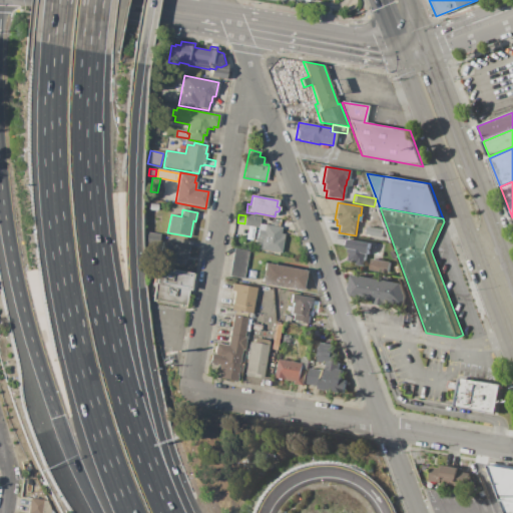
[(258,227),(243,225),(244,223),(245,215),(245,214),(260,217),(259,223),(258,227)]
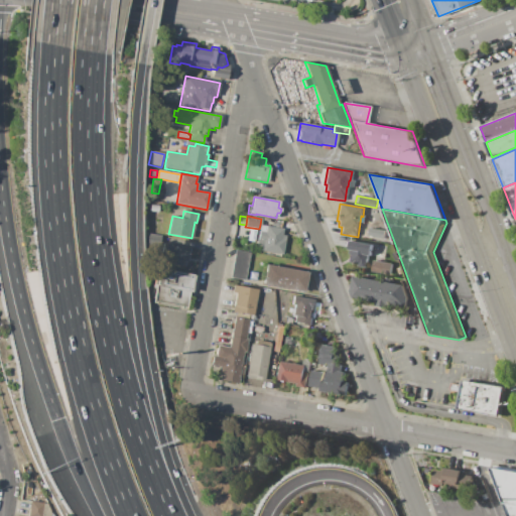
[(284,240),(281,255),(256,250),(259,229),(260,225),(283,229),(281,239),(284,240)]
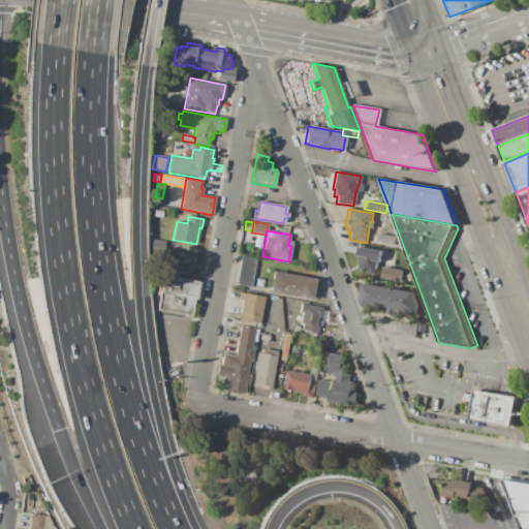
[(379,234),(395,237),(394,245),(377,243),(379,234)]
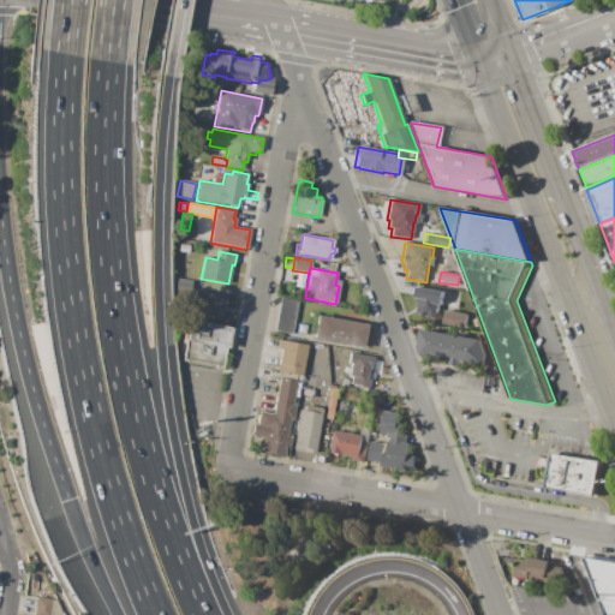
[(177,279),(193,281),(190,297),(175,293),(177,279)]
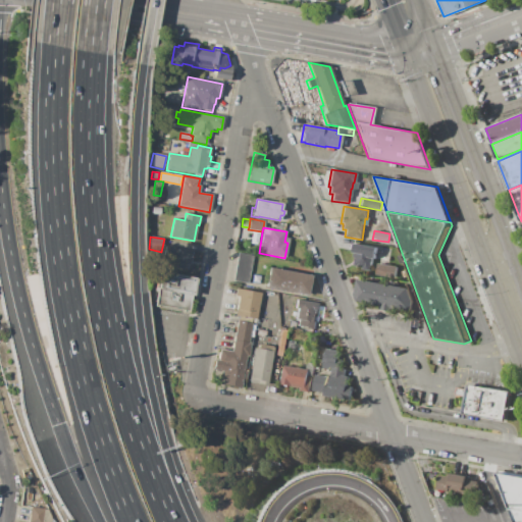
[(355,244),(377,248),(375,259),(373,258),(370,271),(363,270),(363,267),(355,265),(356,258),(354,257),(355,253),(354,253),(355,244)]
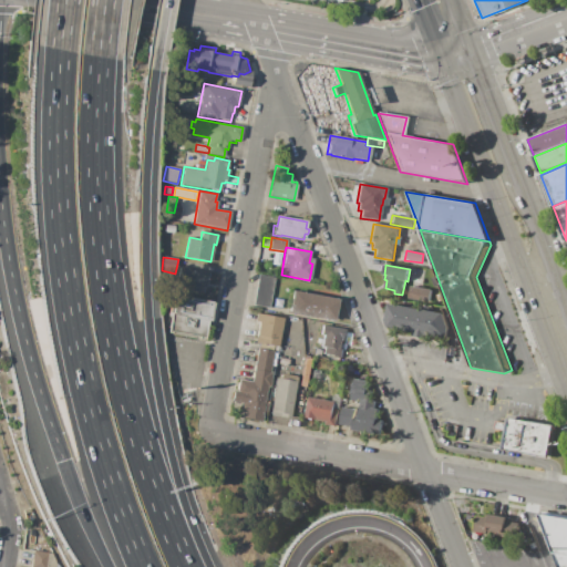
[(208,272),(205,288),(203,288),(202,292),(176,288),(179,267),(208,272)]
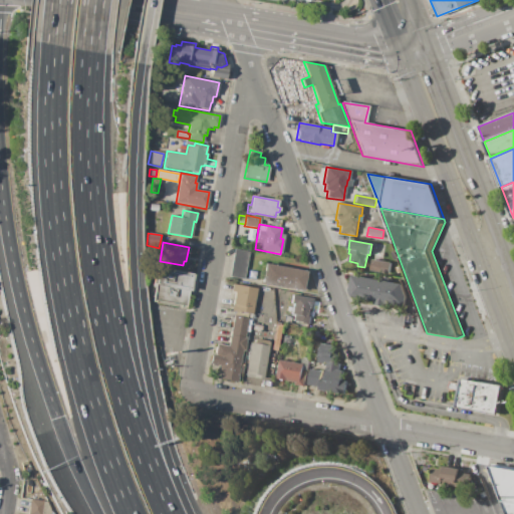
[(234,249),(249,252),(244,279),(229,277),(234,249)]
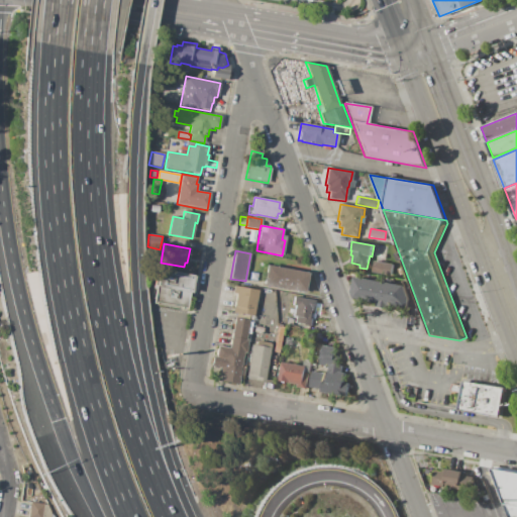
[(394,253),(398,252),(402,264),(398,265),(394,253)]
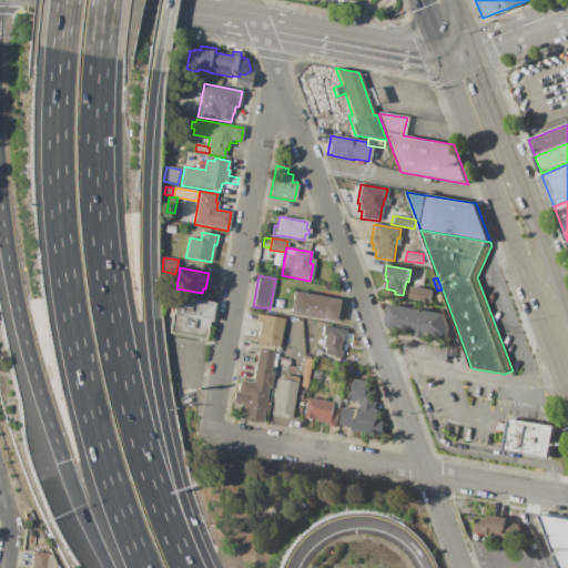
[(412,286),(433,290),(430,303),(409,300),(412,286)]
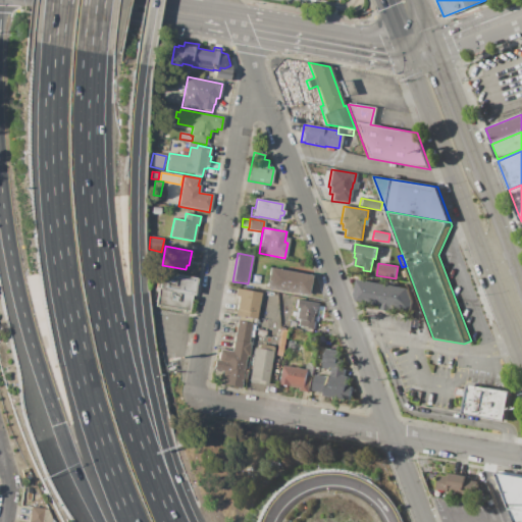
[(269,268),(311,275),(307,296),(265,288),(269,268)]
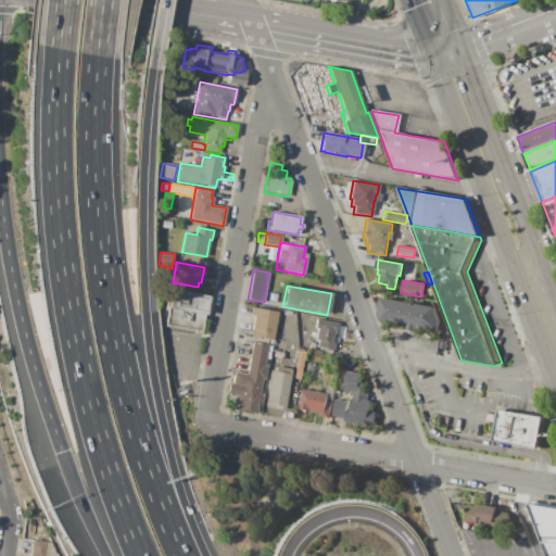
[(428,289),(433,287),(437,294),(431,297),(428,289)]
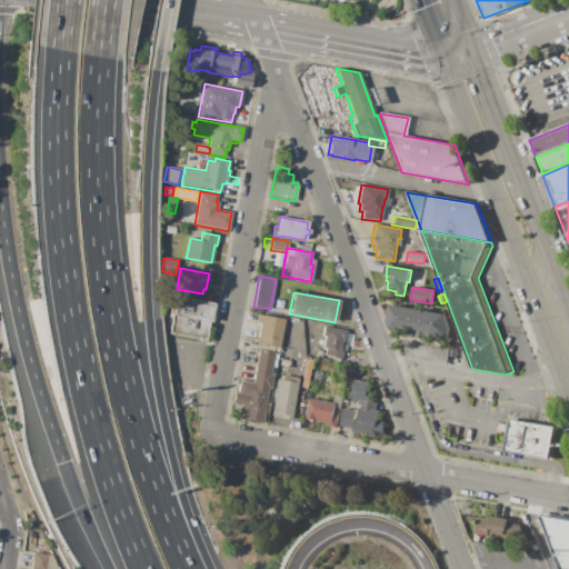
[(213,303),(210,322),(209,322),(206,339),(198,338),(197,340),(169,335),(172,318),(169,317),(173,296),(213,303)]
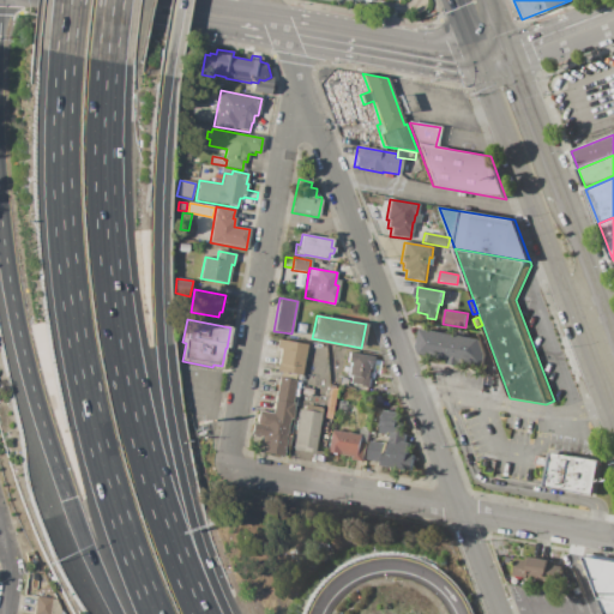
[(422,330),(481,339),(487,354),(485,367),(462,363),(461,367),(446,365),(447,361),(420,356),(419,351),(422,330)]
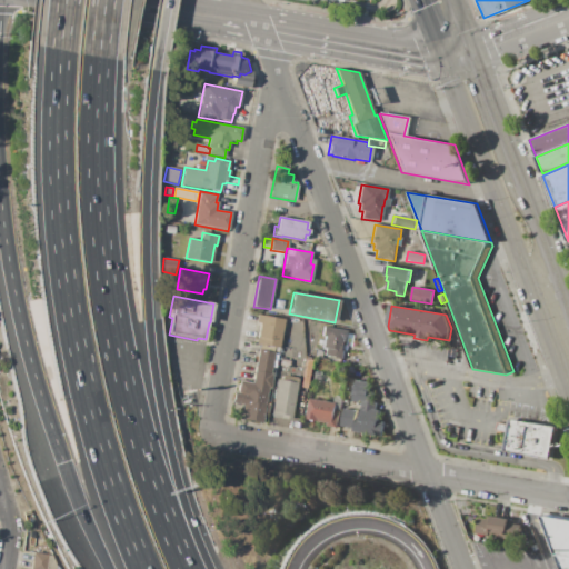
[(257,345),(260,323),(257,323),(258,315),(283,319),(279,348),(257,345)]
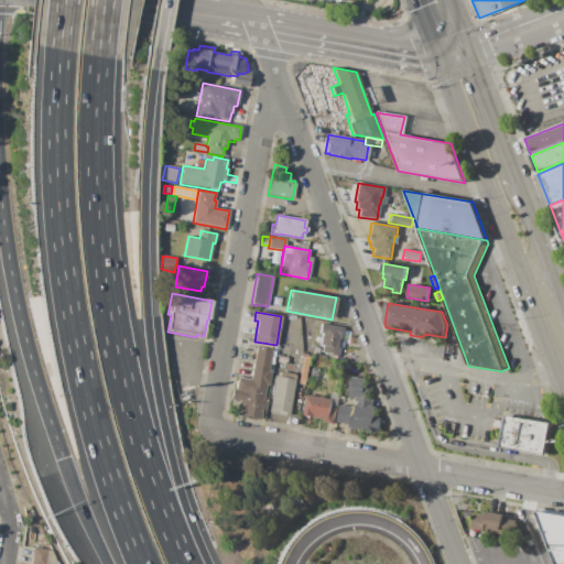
[(344,328),(339,348),(342,348),(340,356),(322,353),(323,346),(320,345),(320,343),(315,342),(315,337),(321,338),(322,334),(318,334),(321,324),(344,328)]
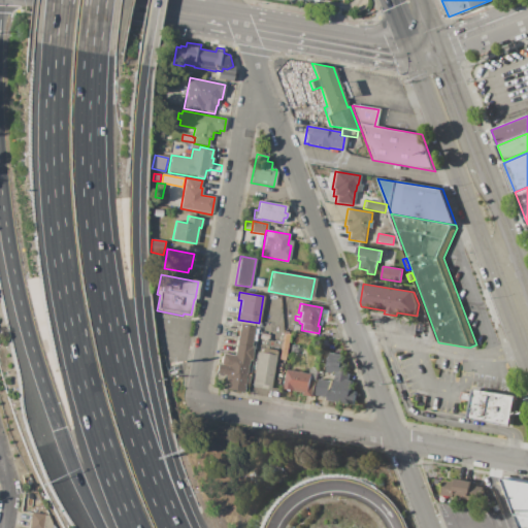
[(240,325),(255,327),(251,347),(253,347),(251,361),(249,361),(244,383),(245,383),(244,392),(226,389),(227,381),(225,381),(226,375),(216,373),(218,364),(221,364),(223,354),(234,356),(240,325)]
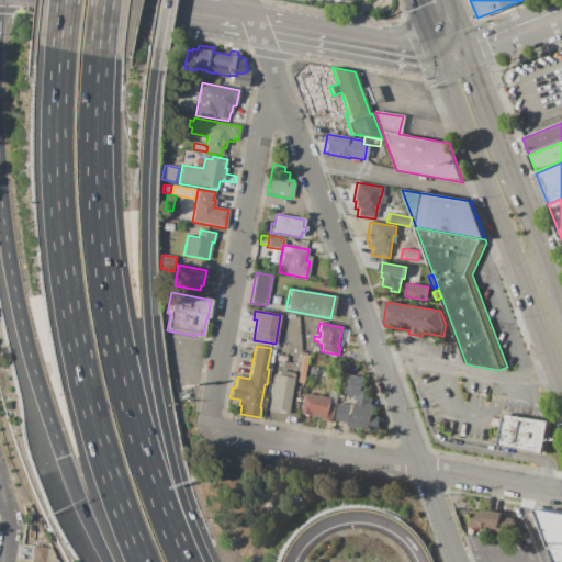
[(277,355),(287,356),(285,363),(276,361),(277,355)]
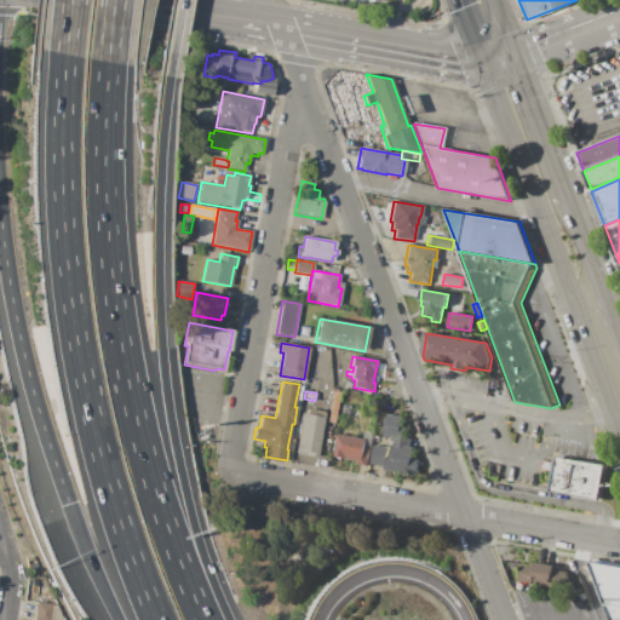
[(343,405),(351,406),(349,417),(340,415),(343,405)]
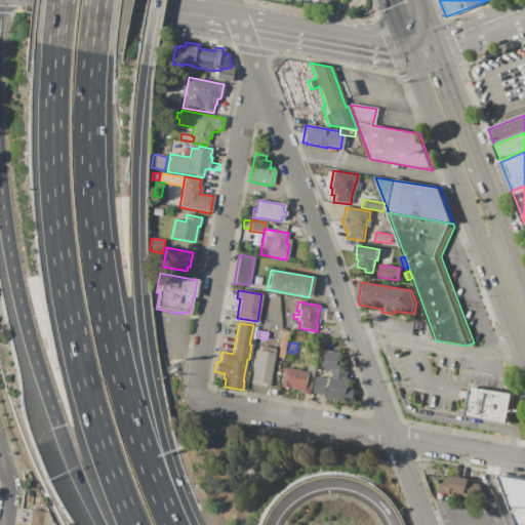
[(259,351),(260,346),(275,349),(275,354),(259,351)]
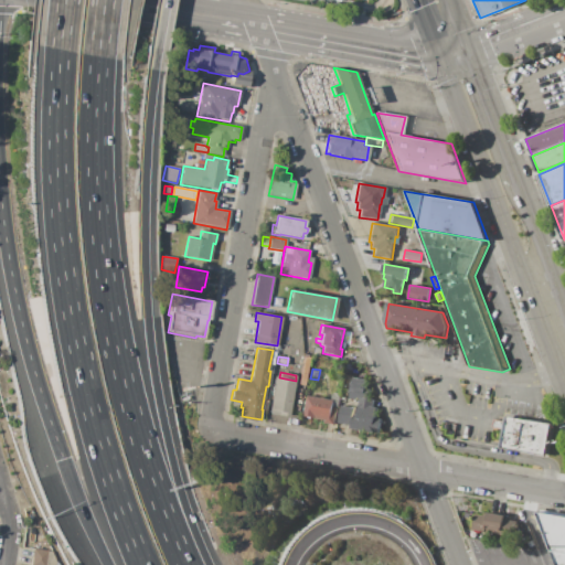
[(353,377),(352,386),(344,385),(347,375),(353,376),(353,377)]
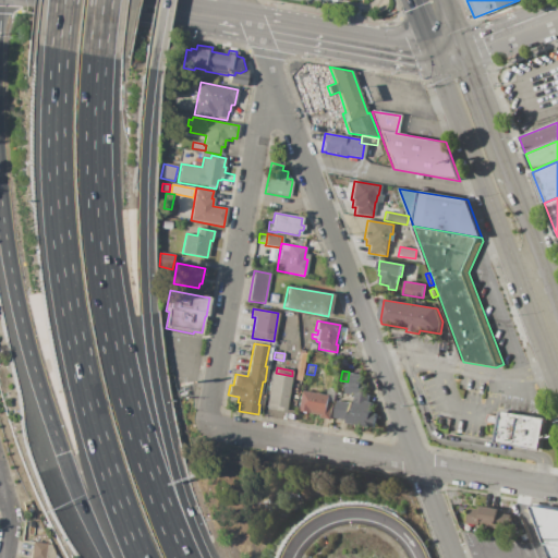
[(271,372),(276,373),(292,376),(286,409),(266,405),(271,372)]
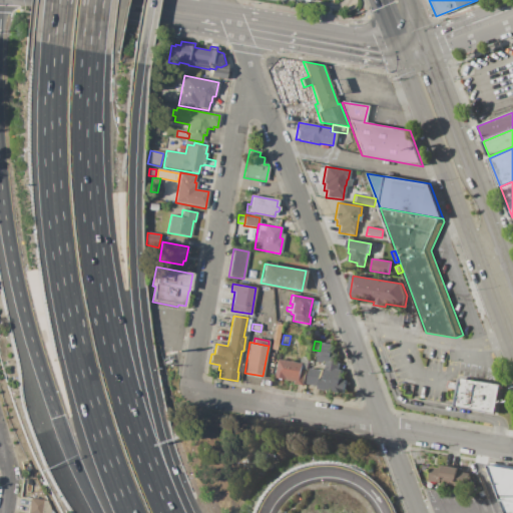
[(311,369),(323,371),(321,378),(324,379),(327,363),(324,362),(324,364),(317,363),(320,351),(321,343),(334,345),(332,353),(337,354),(336,363),(340,364),(339,370),(343,370),(342,379),(347,380),(344,394),(318,389),(319,386),(308,384),(311,369)]
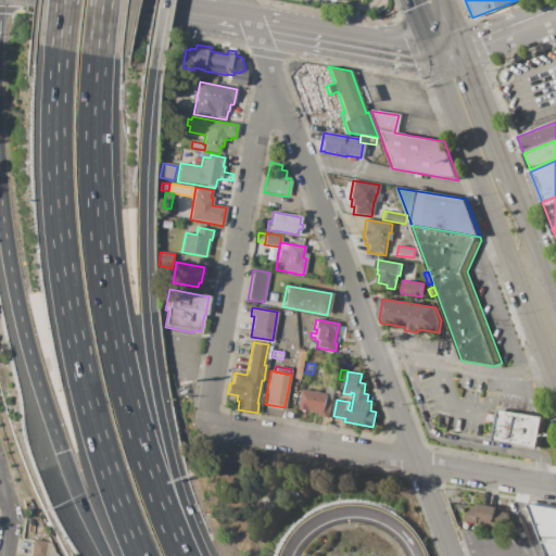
[(303,389),(326,393),(327,387),(328,387),(329,386),(336,387),(331,412),(330,412),(329,418),(319,416),(319,413),(300,409),(303,389)]
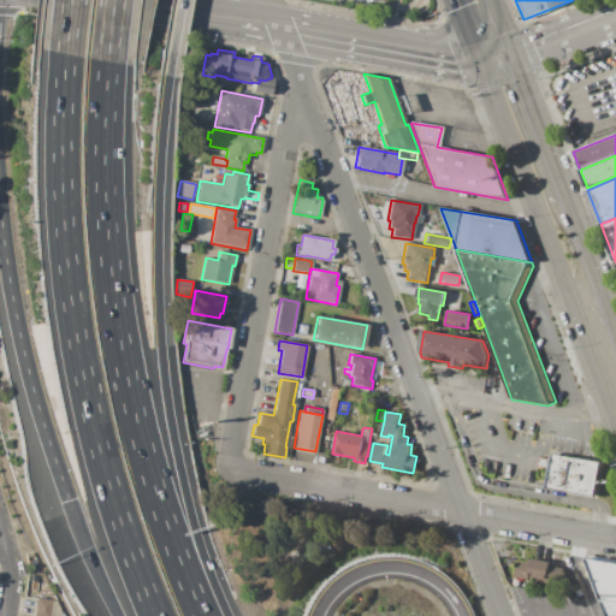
[(552,455),(603,463),(597,498),(546,490),(552,455)]
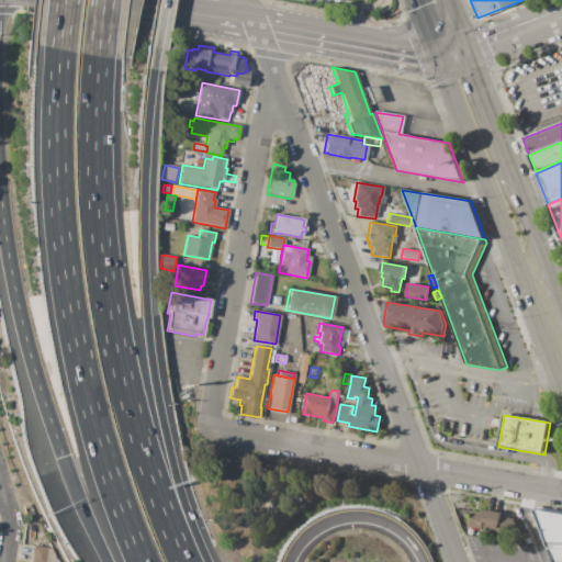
[(502,419),(501,426),(491,425),(492,417),(502,419)]
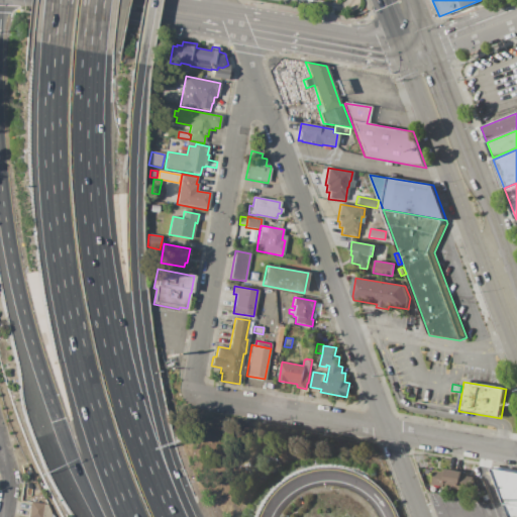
[(435,471),(443,472),(443,469),(466,473),(466,476),(473,477),(470,492),(458,490),(459,487),(446,484),(445,487),(432,485),(435,471)]
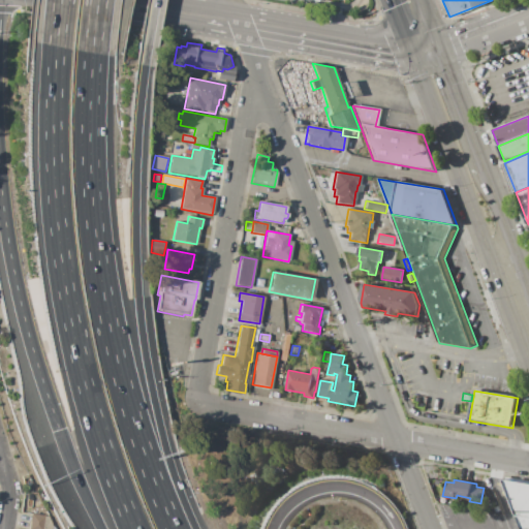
[(522,528),(502,479),(528,484),(528,528),(522,528)]
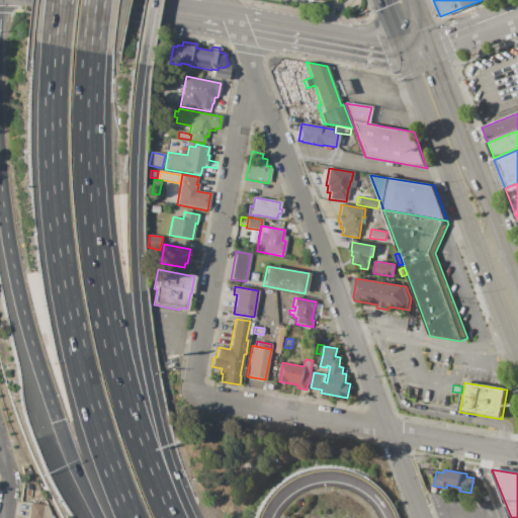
[(27,517),(30,503),(45,506),(41,517),(27,517)]
